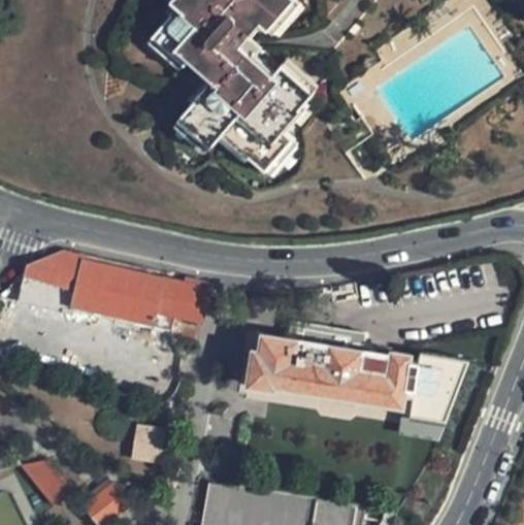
[(172,0),(168,5),(174,10),(139,51),(171,77),(188,60),(211,81),(177,121),(209,148),(218,137),(262,173),(289,140),(280,132),(310,96),(279,67),(270,77),(235,47),(257,23),(264,30),(289,0),(172,0)]
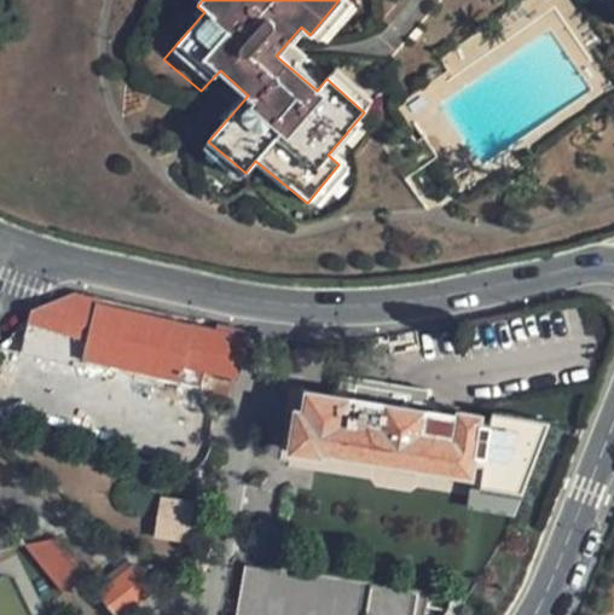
[(62,299),(54,301),(33,307),(30,317),(29,324),(69,335),(69,337),(90,343),(87,352),(164,371),(167,361),(233,378),(242,334),(231,330),(229,338),(99,309),(99,301),(64,294),(62,299)]
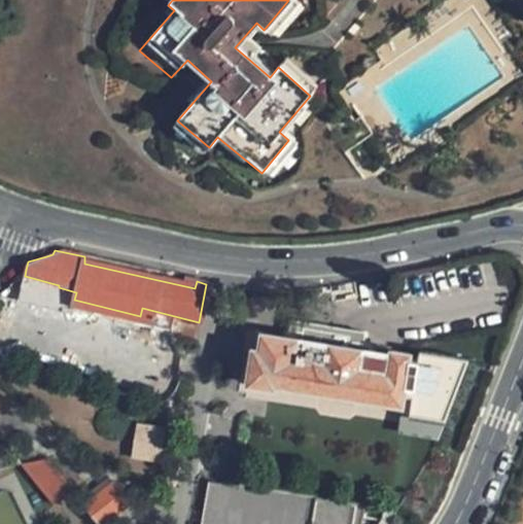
[(28,262),(46,256),(31,251),(28,262)]
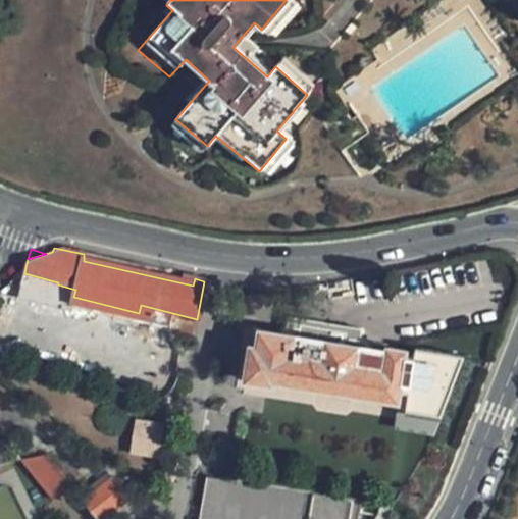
[(8,276),(18,265),(11,264),(8,276)]
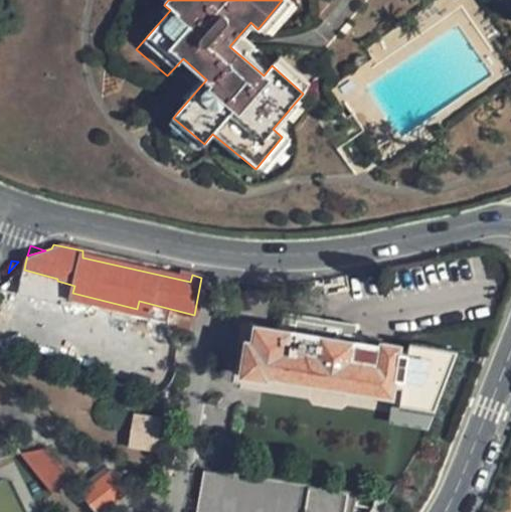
[(25,264),(18,262),(8,273),(5,289),(53,301),(57,281),(57,279),(24,270),(25,264)]
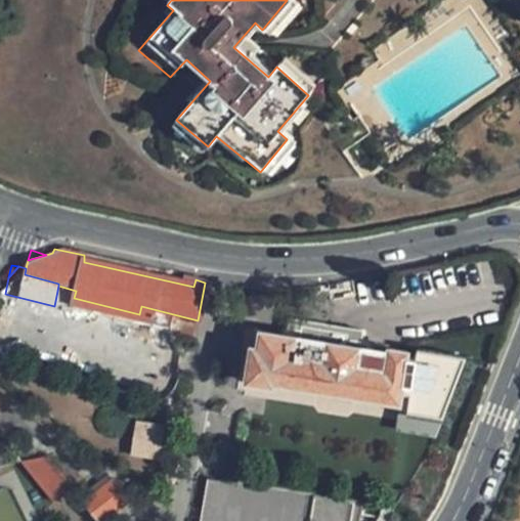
[(465,406),(471,367),(385,353),(384,358),(354,352),(358,336),(286,322),(284,339),(252,333),(243,385),(270,390),(272,385),(396,407),(397,393),(412,396),(406,417),(443,422),(447,403),(465,406)]
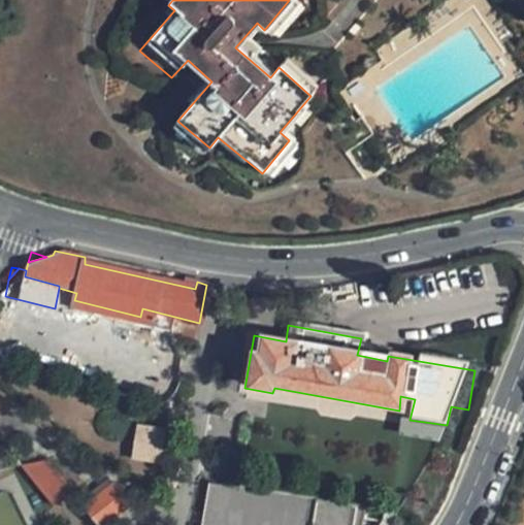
[(158,464),(163,429),(136,425),(131,460),(158,464)]
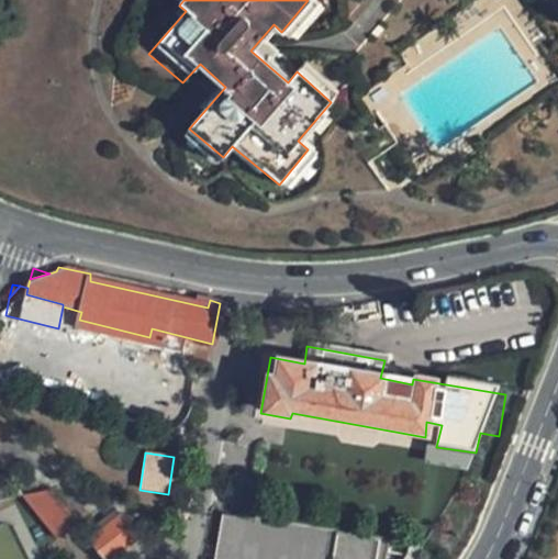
[(46,483),(23,502),(55,541),(78,523),(46,483)]
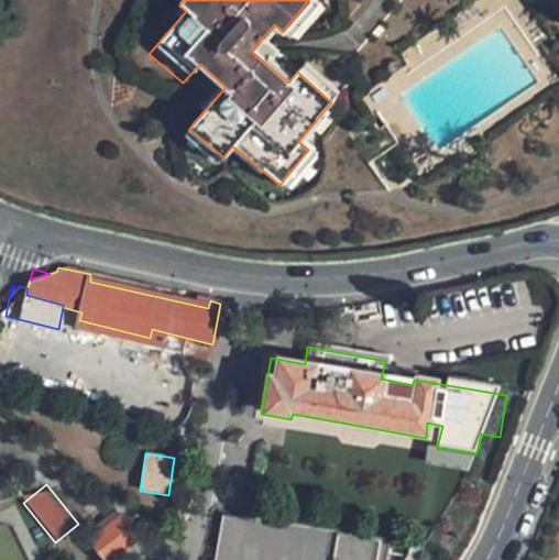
[(220,515),(212,559),(385,559),(388,540),(220,515)]
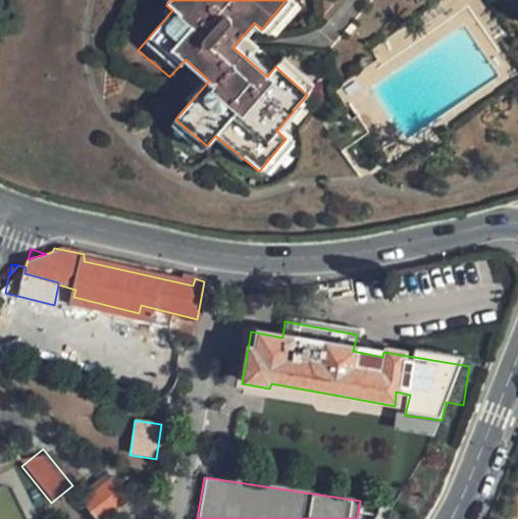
[(125,499),(110,480),(84,503),(96,518),(103,518),(125,499)]
